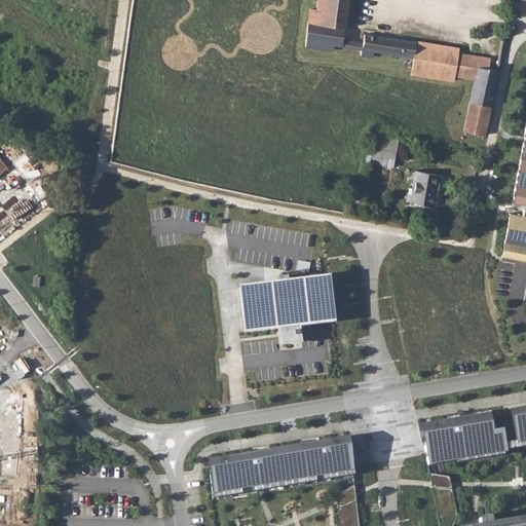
[(316,0),(315,9),(308,8),(306,22),(305,39),(341,45),(342,38),(346,0),(316,0)]
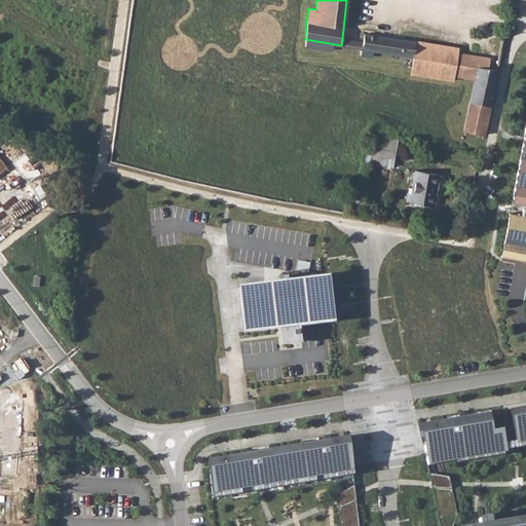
[(413,58),(416,41),(364,34),(363,36),(363,41),(361,48),(372,50),(413,58)]
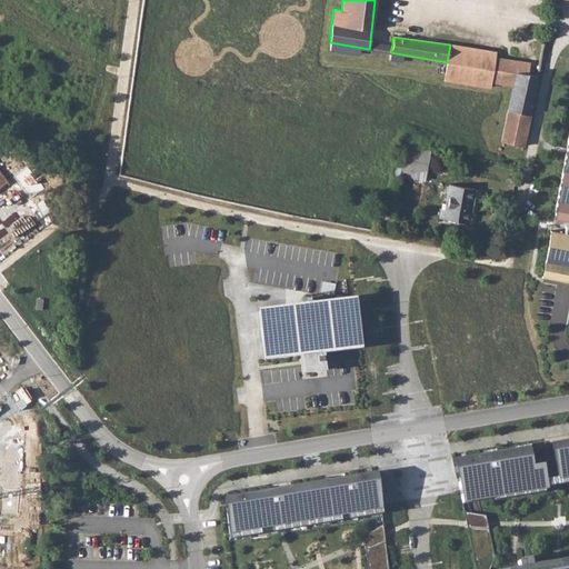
[(392,45),(370,41),(369,49),(390,52),(392,45)]
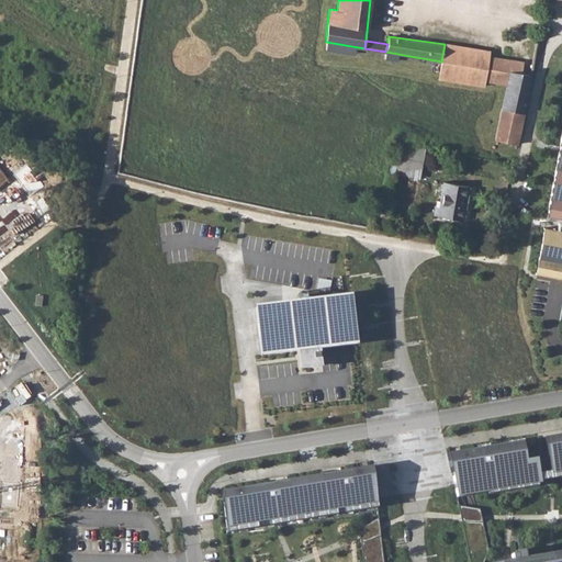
[(355,46),(326,42),(325,49),(352,54),(355,46)]
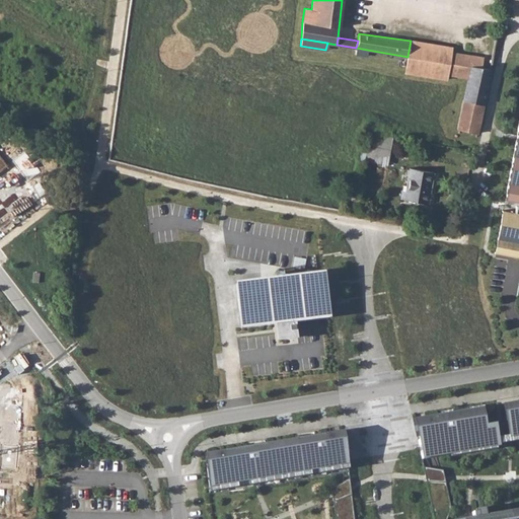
[(411,41),(408,57),(405,73),(447,79),(448,74),(468,78),(463,99),(484,103),(491,69),(480,67),(483,57),(467,54),(451,52),(452,47),(411,41)]
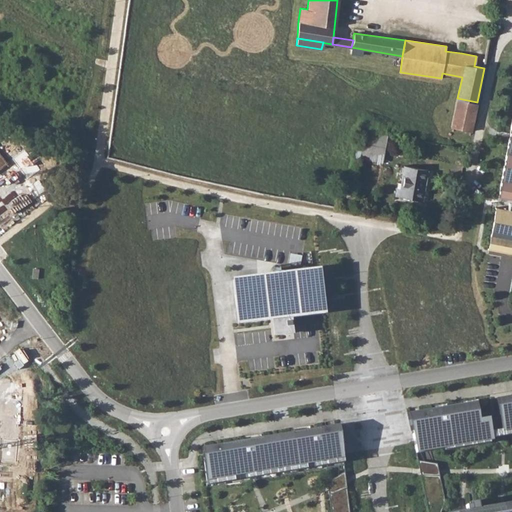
[(477,102),(457,98),(451,127),(471,131),(477,102)]
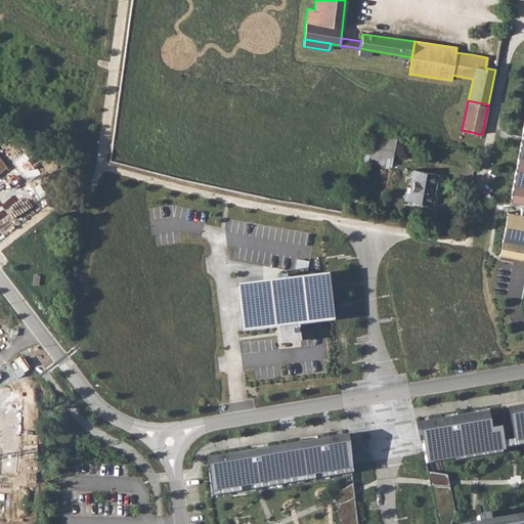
[(523,125),(510,201),(522,204),(520,215),(508,212),(500,255),(523,259),(523,125)]
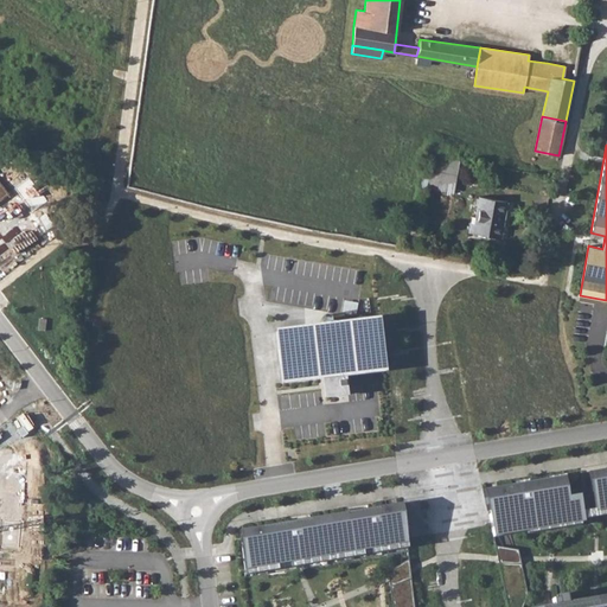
[(432,155),(429,170),(457,176),(459,160),(432,155)]
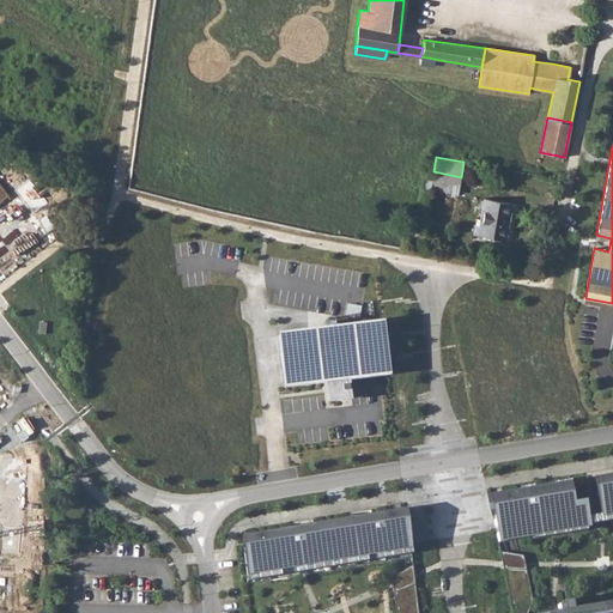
[(461,177),(434,171),(430,189),(457,194),(461,177)]
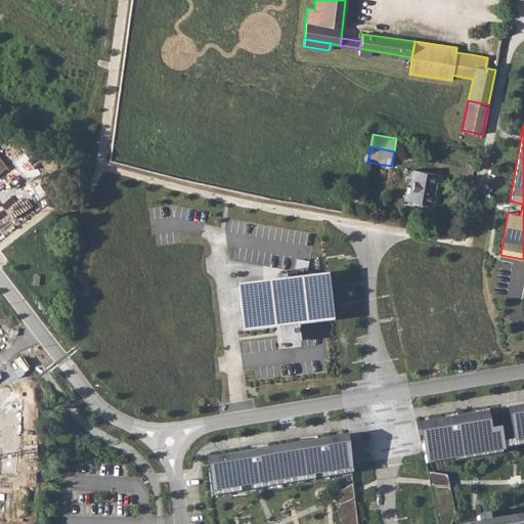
[(26,154),(13,162),(28,182),(40,174),(26,154)]
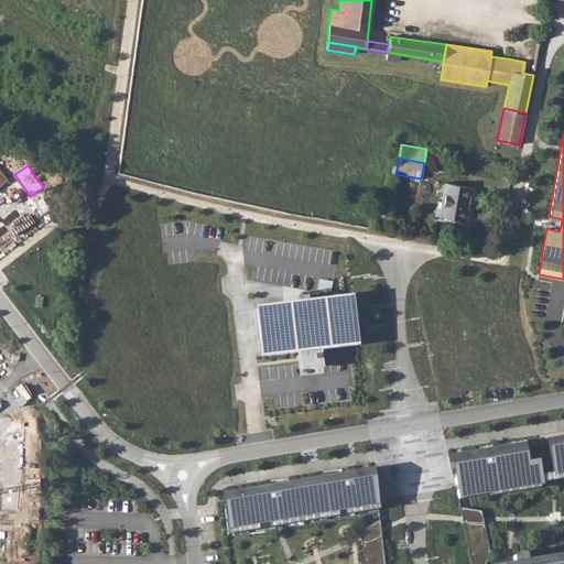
[(441,207),(437,207),(435,216),(465,221),(470,187),(445,183),(442,202),(441,207)]
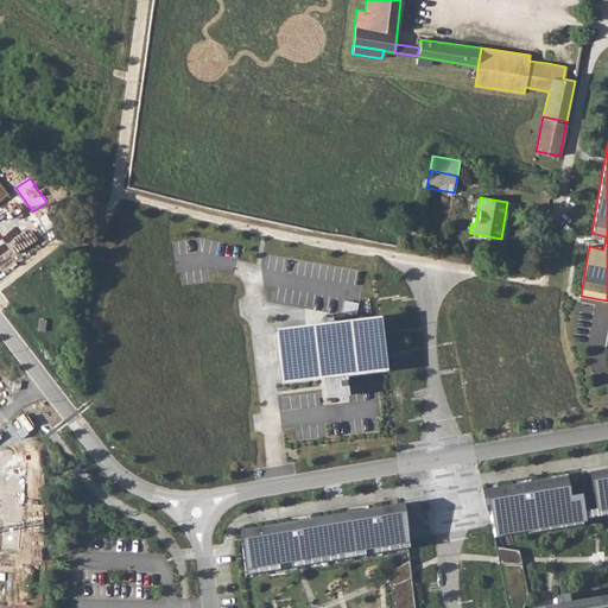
[(356,317),(359,304),(344,301),(342,314),(356,317)]
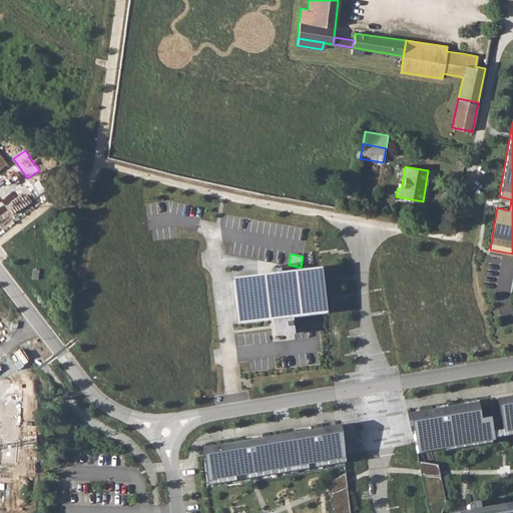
[(321,269),(234,280),(240,323),(275,319),(326,313),(321,269)]
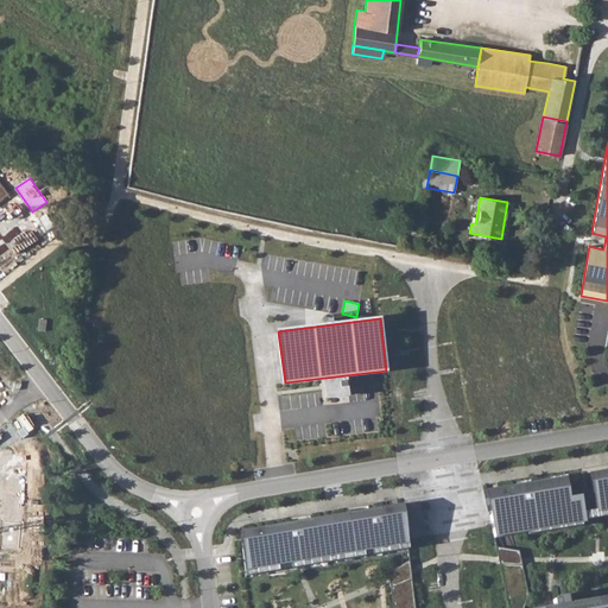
[(346,375),(325,378),(328,397),(342,394),(340,381),(346,380),(346,375)]
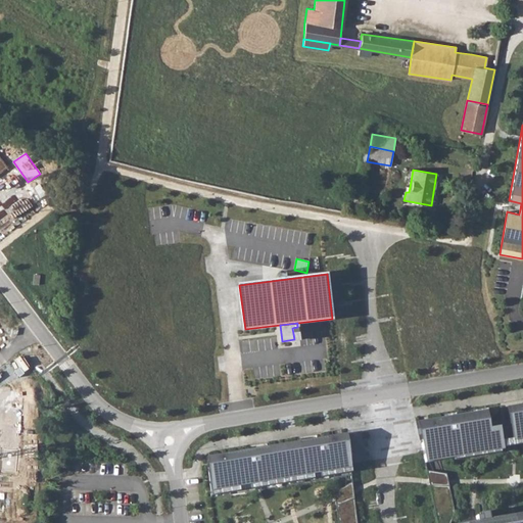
[(522,405),(507,408),(513,448),(522,446),(522,405)]
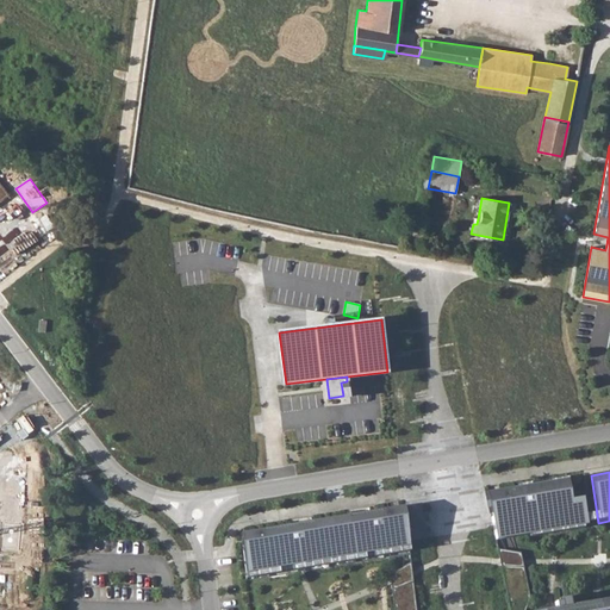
[(485,492),(496,540),(586,526),(586,522),(585,515),(583,498),(571,499),(567,479),(485,492)]
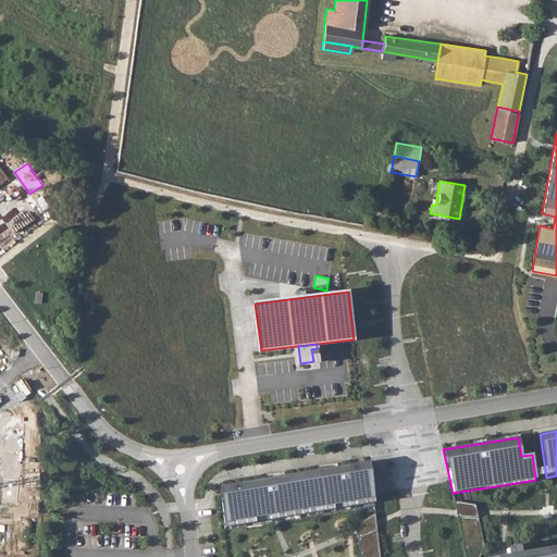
[(220,486),(224,532),(373,506),(369,462),(347,466),(318,471),(285,475),(239,483),(220,486)]
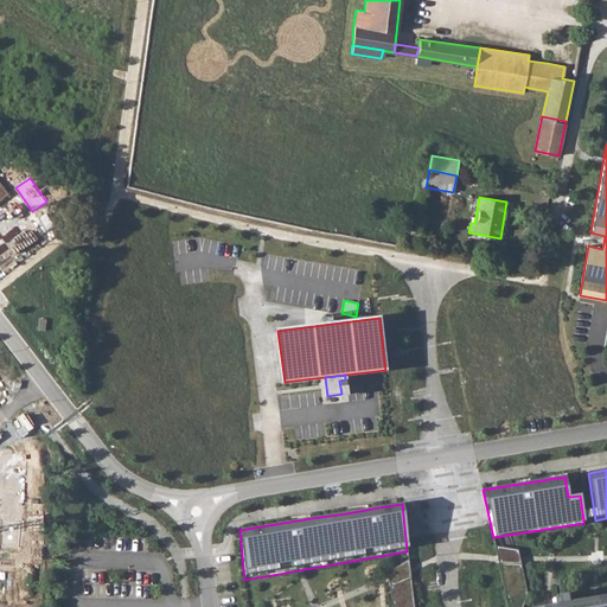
[(21,521),(2,519),(0,548),(19,549),(21,521)]
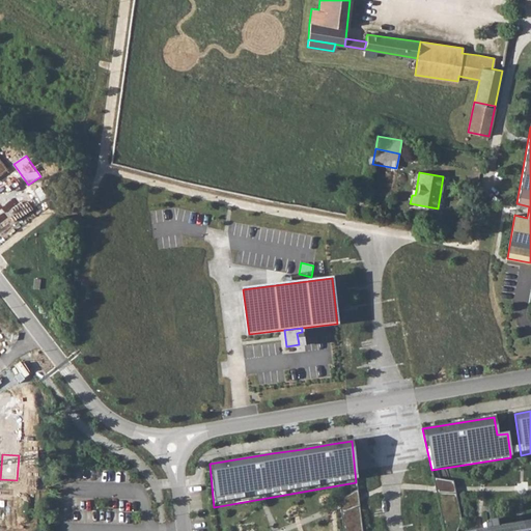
[(453,481),(432,478),(435,487),(444,530),(457,530),(462,520),(455,488),(453,481)]
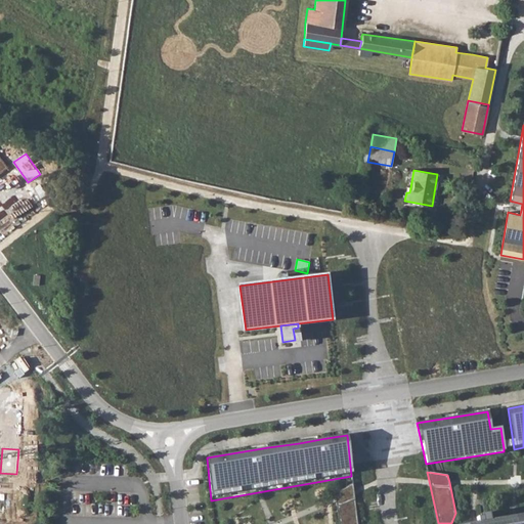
[(353,483),(335,493),(336,499),(338,523),(357,523),(354,492),(353,483)]
